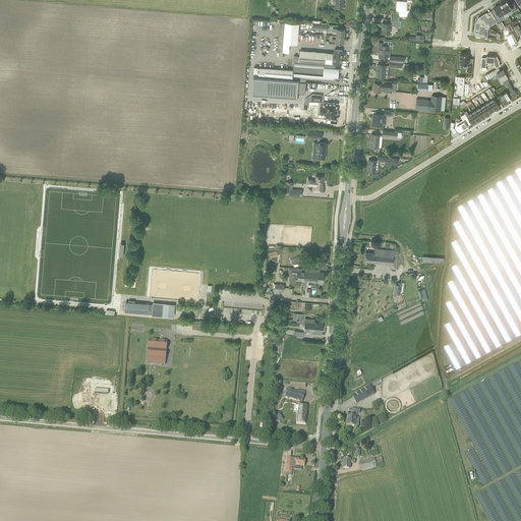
[(332,0),(333,1),(335,2),(334,8),(342,9),(342,0),(332,0)]
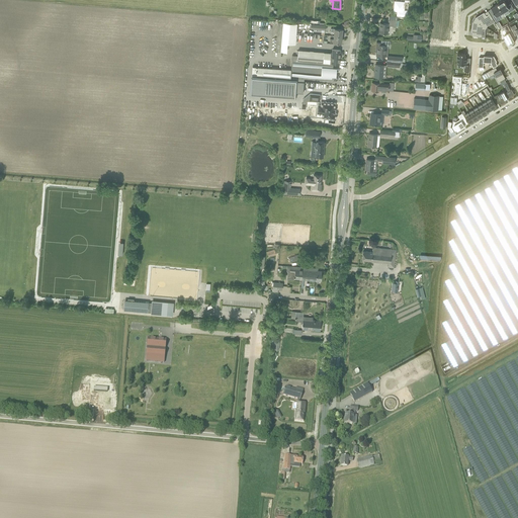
[(503,0),(498,4),(503,12),(507,9),(509,12),(514,9),(510,3),(507,5),(504,0),(503,0)]
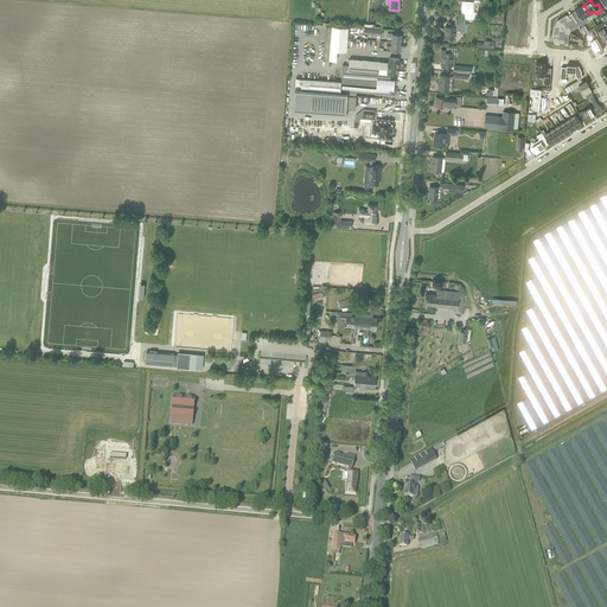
[(473,12),(473,2),(462,1),(461,13),(466,13),(465,18),(475,19),(475,16),(477,16),(477,12),(473,12)]
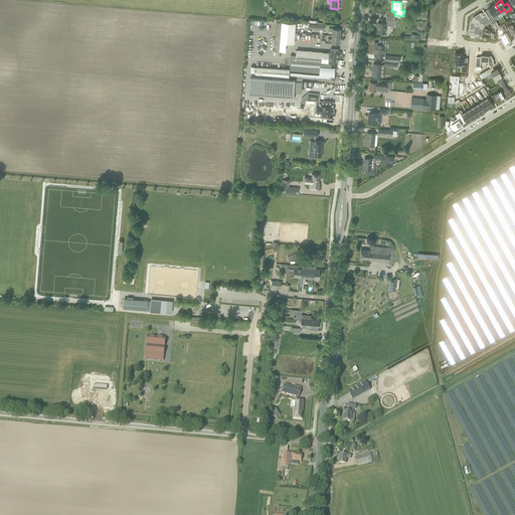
[(496,14),(500,12),(495,4),(489,8),(492,13),(489,14),(493,22),(499,18),(496,14)]
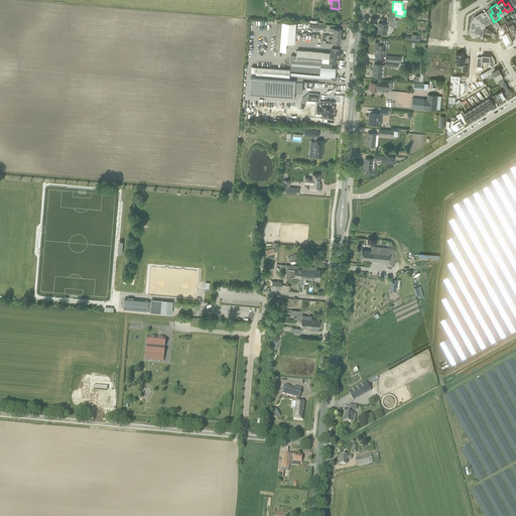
[(474,17),(473,19),(485,27),(486,26),(484,23),(491,18),(487,13),(484,15),(483,13),(482,12),(474,17)]
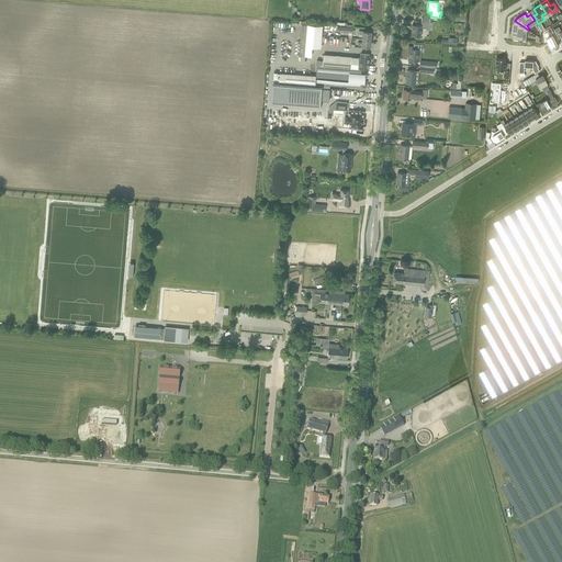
[(430,22),(422,21),(420,25),(412,24),(412,35),(420,36),(420,29),(429,29),(430,22)]
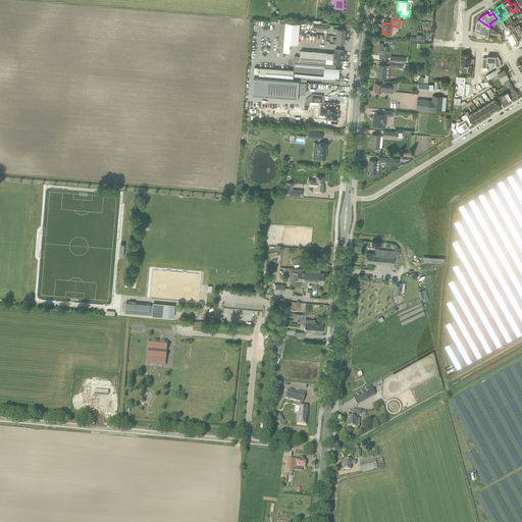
[(476,21),(475,32),(476,33),(479,33),(478,37),(485,37),(486,29),(489,29),(490,28),(478,19),(476,22),(476,21)]
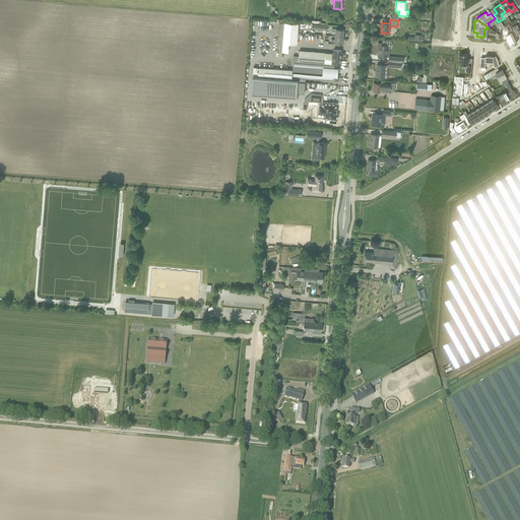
[(287,44),(297,45),(298,24),(281,23),(279,23),(277,52),(279,52),(287,52),(287,44)]
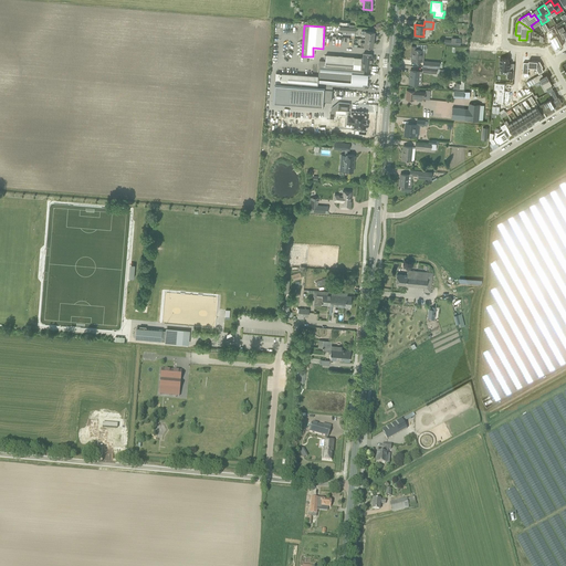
[(494,28),(484,27),(484,33),(482,33),(482,37),(489,37),(489,33),(494,34),(494,28)]
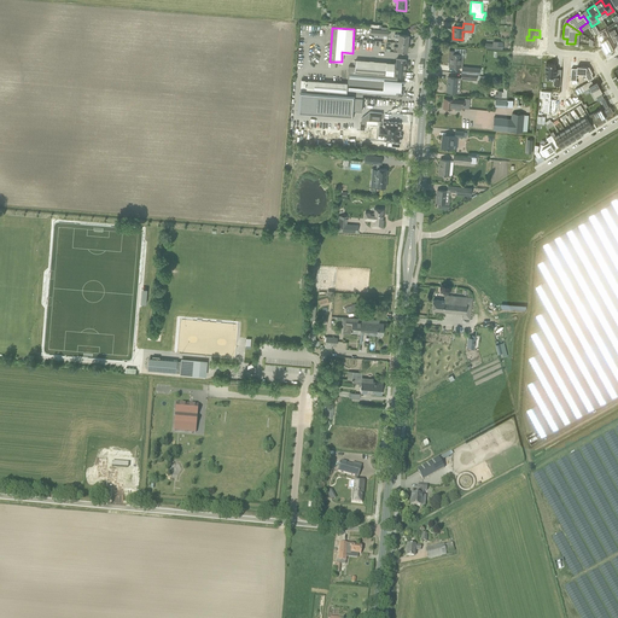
[(605,29),(600,31),(604,40),(601,41),(601,42),(602,46),(604,46),(608,54),(614,51),(614,50),(613,47),(614,46),(605,29)]
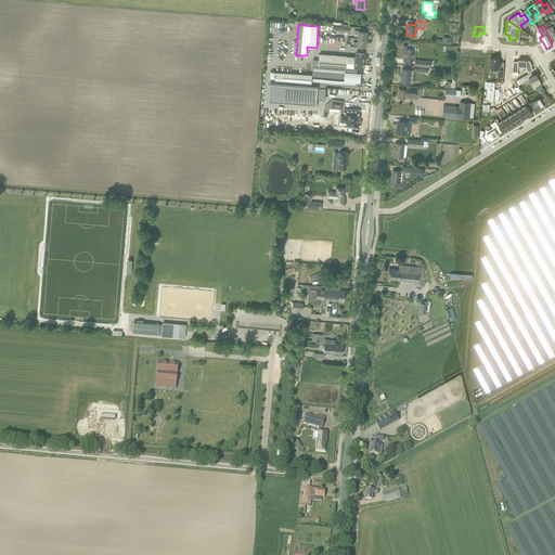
[(358,34),(357,38),(366,39),(366,31),(353,30),(353,33),(358,34)]
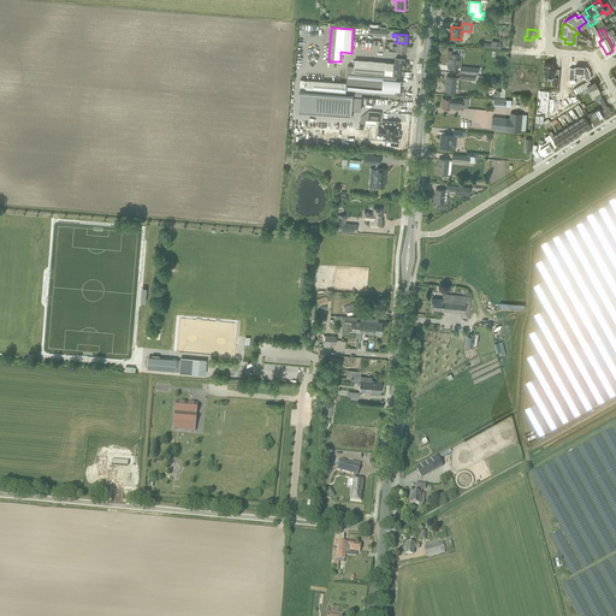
[(448,51),(446,59),(448,59),(448,66),(458,67),(460,54),(462,54),(463,54),(465,49),(454,48),(452,51),(448,51)]
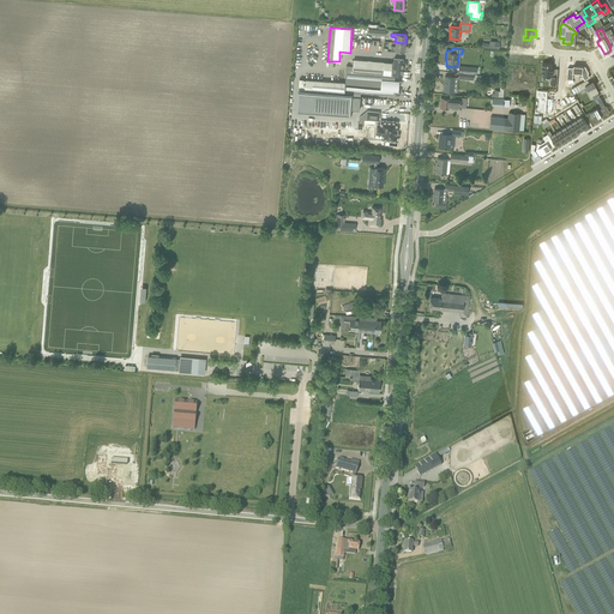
[(392,59),(392,62),(391,74),(395,76),(402,76),(402,73),(403,59),(397,59),(392,59)]
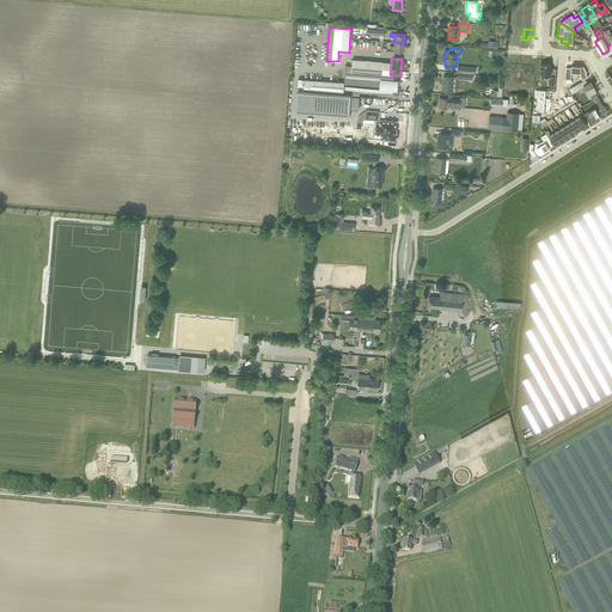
[(343,89),(343,91),(359,92),(392,95),(392,90),(395,90),(396,80),(393,80),(393,75),(390,74),(391,62),(352,60),(352,67),(346,66),(346,69),(344,69),(343,83),(343,89)]
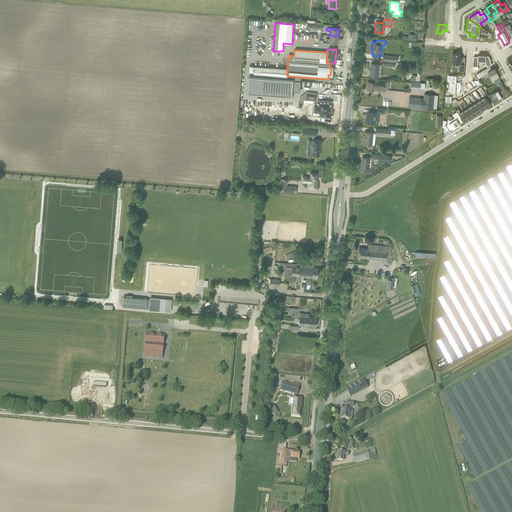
[(433,51),(426,50),(426,56),(423,56),(422,63),(432,64),(433,51)]
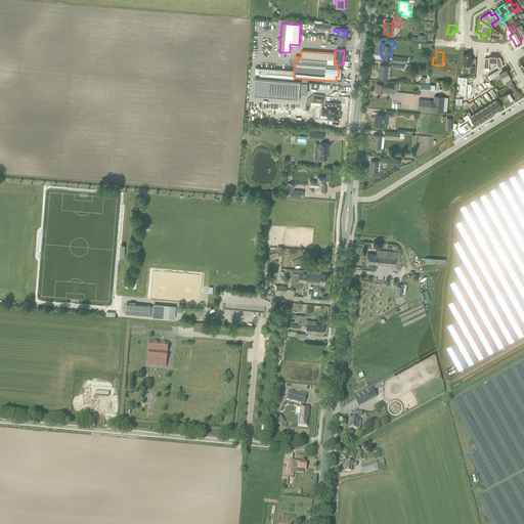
[(456,53),(449,52),(448,63),(455,63),(455,68),(459,68),(460,60),(455,59),(456,53)]
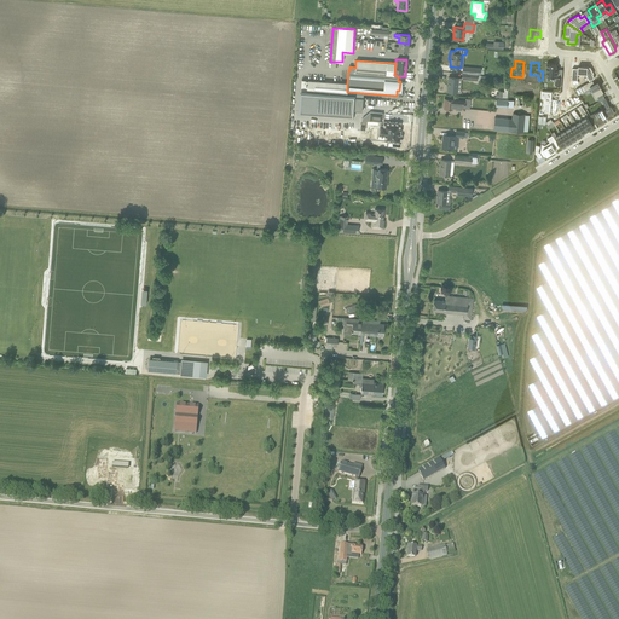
[(547,63),(547,70),(547,75),(553,76),(553,80),(555,80),(555,85),(561,85),(561,76),(557,76),(559,68),(556,68),(556,63),(547,63)]
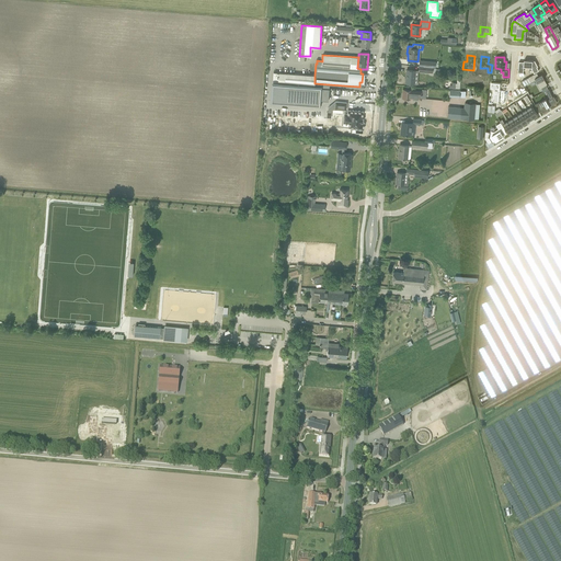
[(519,61),(518,68),(524,69),(524,67),(526,67),(530,67),(534,73),(539,70),(537,67),(538,67),(535,60),(527,60),(527,63),(519,61)]
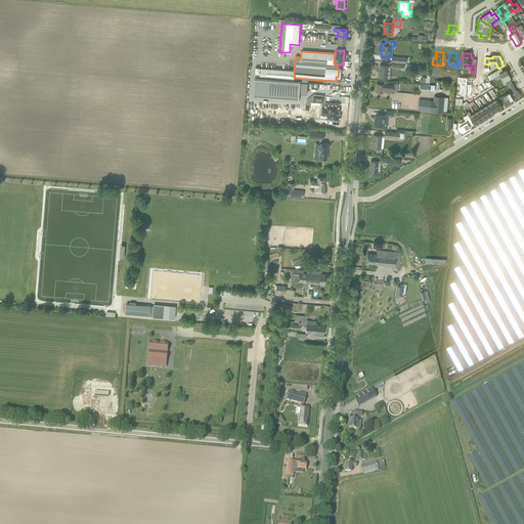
[(379,78),(384,78),(387,78),(388,66),(380,66),(379,78)]
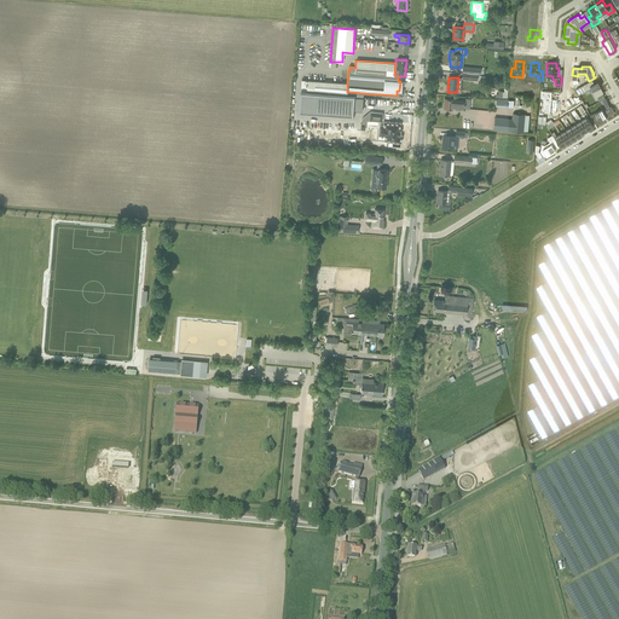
[(302,80),(301,92),(347,96),(347,92),(347,90),(347,84),(302,80)]
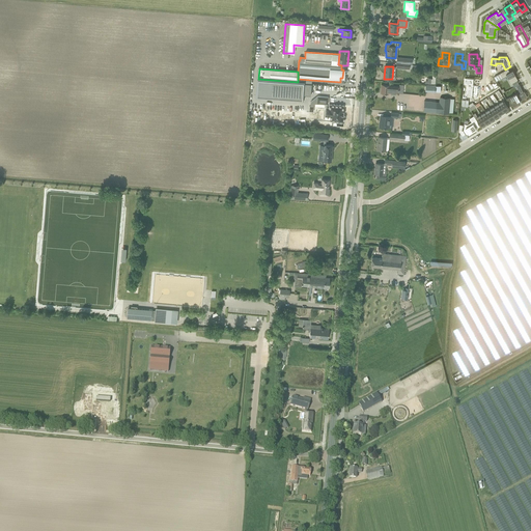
[(508,68),(494,77),(497,81),(506,76),(510,83),(510,84),(512,83),(516,81),(518,80),(515,75),(513,70),(510,72),(508,68)]
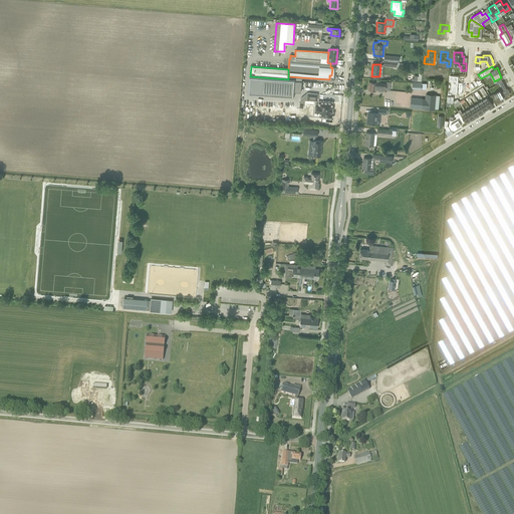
[(459,76),(450,75),(450,81),(452,81),(451,92),(457,92),(457,94),(462,94),(463,82),(458,82),(459,76)]
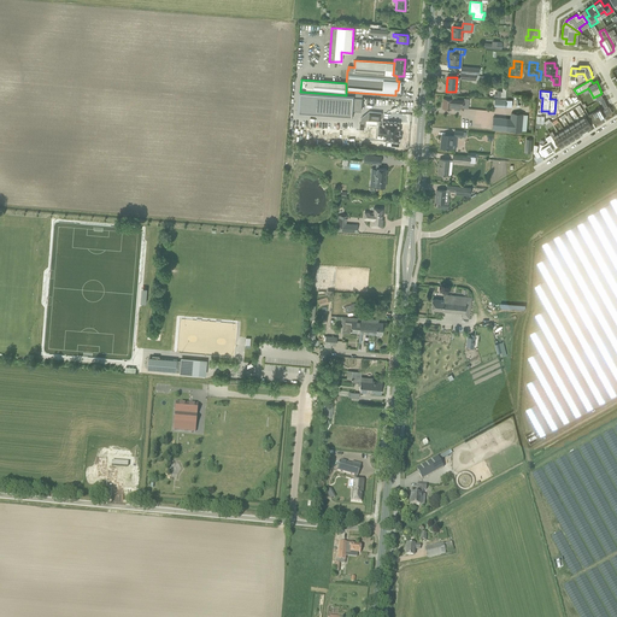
[(300,92),(298,111),(351,115),(351,111),(356,111),(360,111),(362,93),(346,92),(346,95),(300,92)]
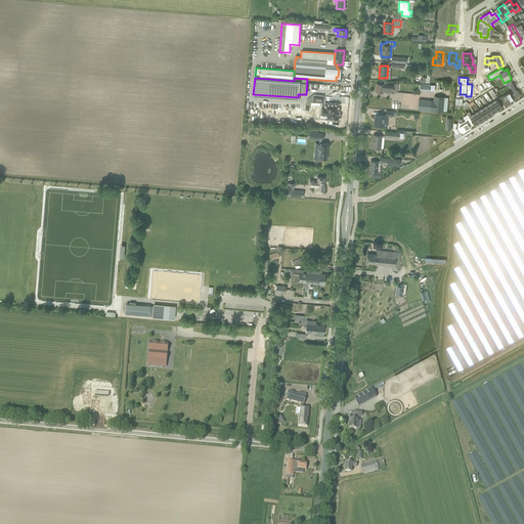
[(393,85),(376,83),(376,91),(389,93),(389,90),(393,90),(393,85)]
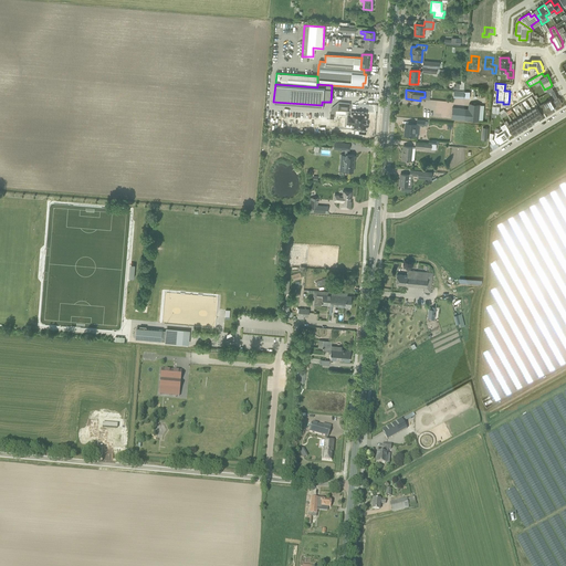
[(545,103),(540,105),(544,114),(548,111),(548,112),(553,109),(553,108),(563,104),(558,97),(555,100),(552,101),(551,100),(545,103)]
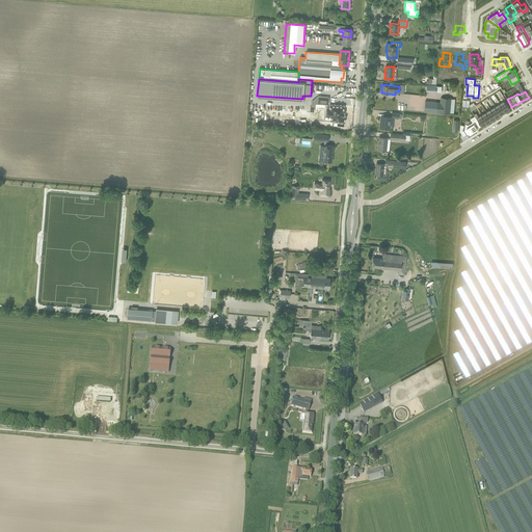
[(311,96),(307,96),(318,109),(326,110),(325,121),(345,122),(346,115),(344,115),(345,111),(344,111),(345,105),(335,104),(336,98),(317,96),(314,99),(311,96)]
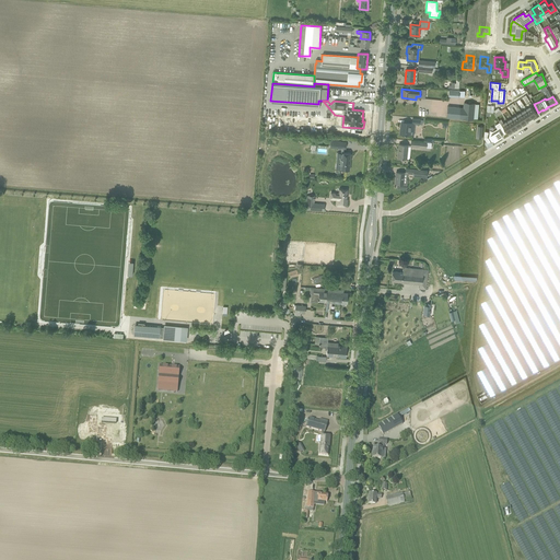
[(447,106),(447,117),(474,119),(475,103),(464,102),(464,107),(447,106)]
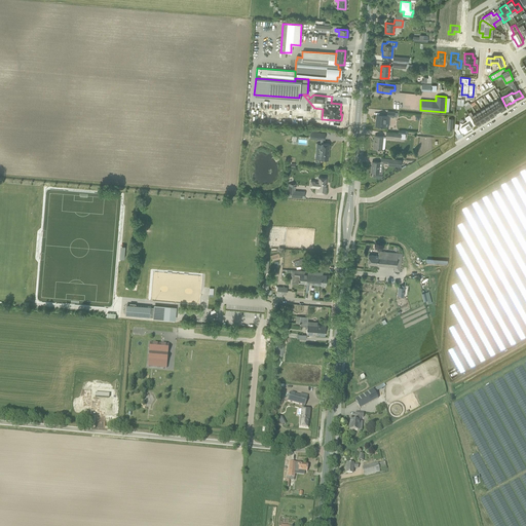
[(499,100),(494,103),(499,111),(504,108),(499,100)]
